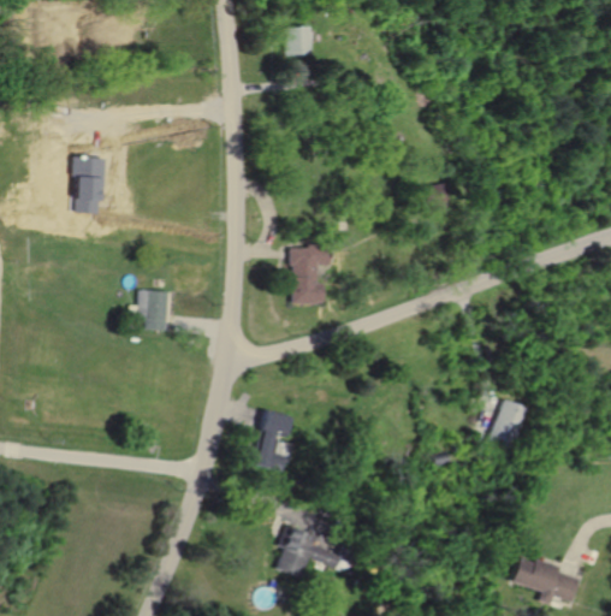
[(284,27),(285,54),(312,53),(312,25),(284,27)]
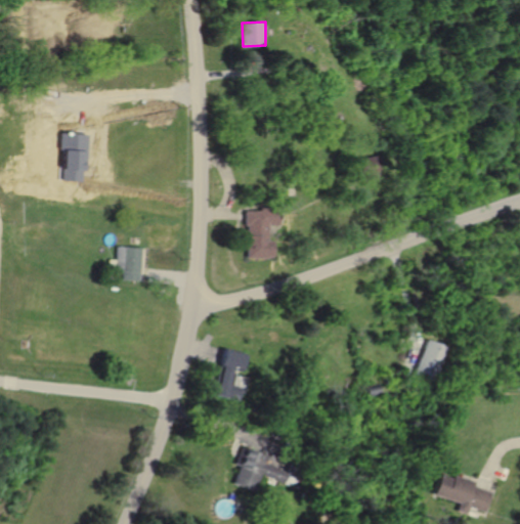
[(247,258),(274,258),(275,241),(270,241),(270,225),(282,225),(282,213),(248,212),(247,258)]
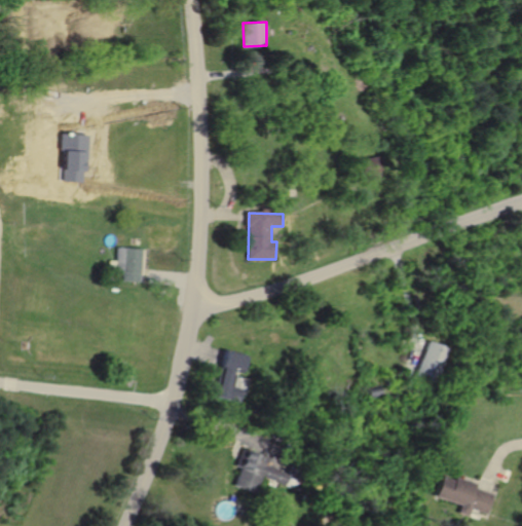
[(127,273),(127,282),(145,282),(146,249),(122,248),(121,272),(127,273)]
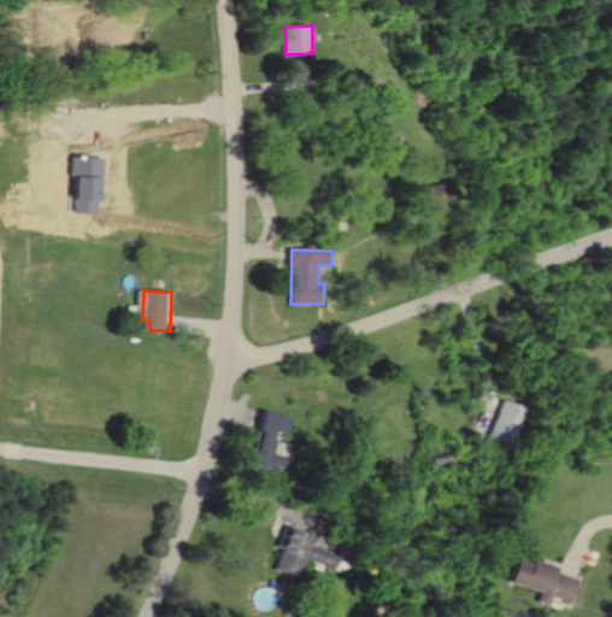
[(528,407),(507,400),(493,440),(515,447),(528,407)]
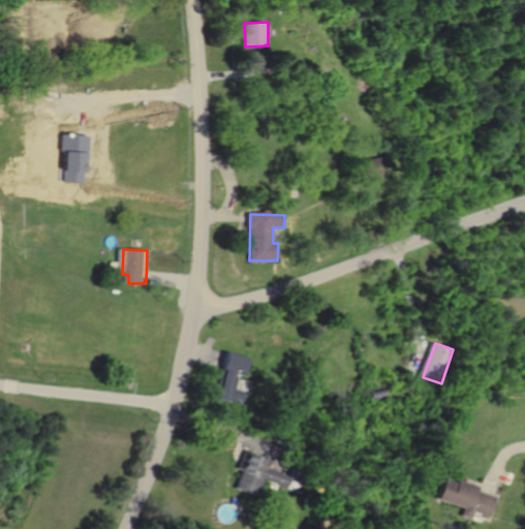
[(218,399),(232,402),(239,373),(245,375),(249,358),(229,352),(218,399)]
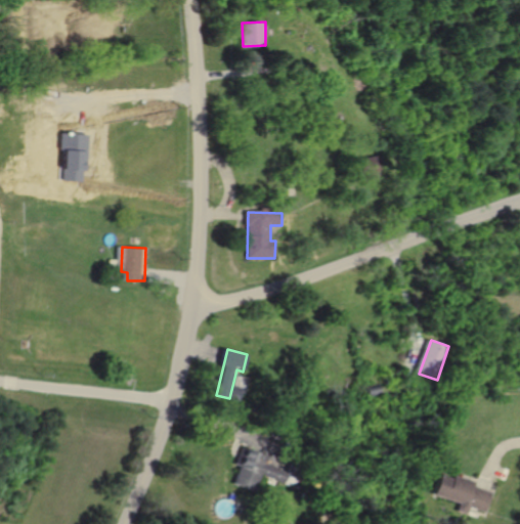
[(234,484),(254,491),(266,456),(247,449),(234,484)]
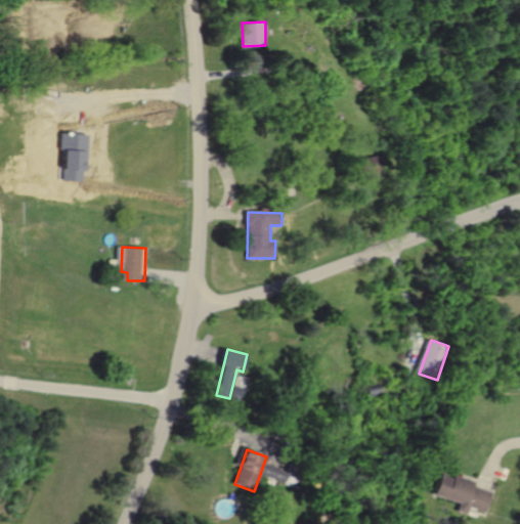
[(436,495),(461,503),(459,512),(469,515),(472,508),(487,513),(494,492),(477,487),(479,483),(443,472),(436,495)]
